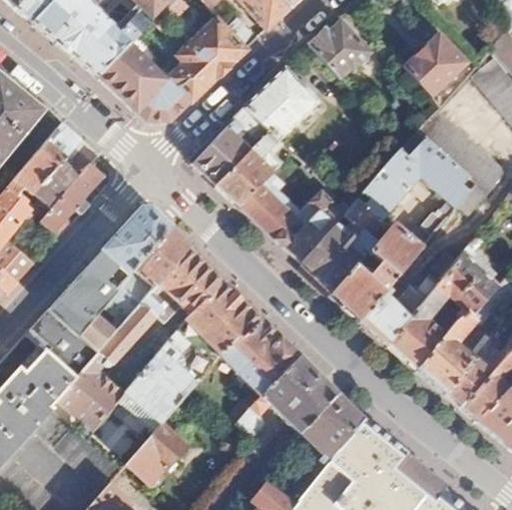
[(19,0),(14,5),(33,20),(52,0),(19,0)]
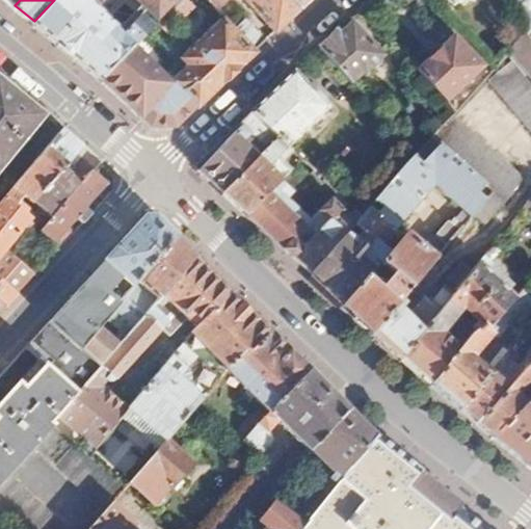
[(54,0),(34,21),(102,77),(135,43),(153,25),(141,14),(125,31),(99,6),(104,0),(140,0),(159,18),(173,4),(176,0),(54,0)]
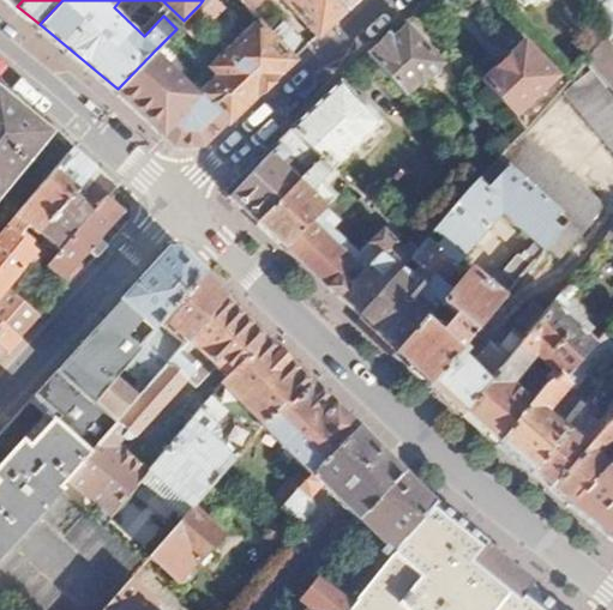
[(203,0),(199,5),(210,17),(214,18),(227,4),(223,0),(203,0)]
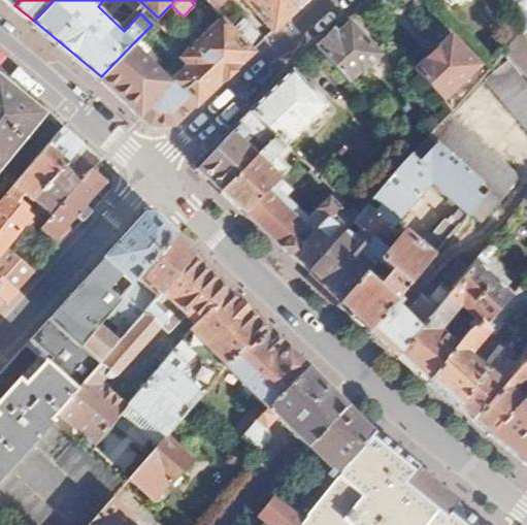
[(215,0),(242,0),(273,31),(298,6),(292,0),(215,0)]
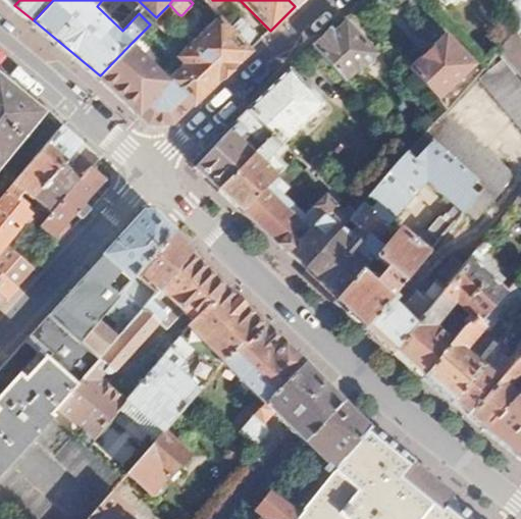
[(499,0),(520,21),(520,0),(499,0)]
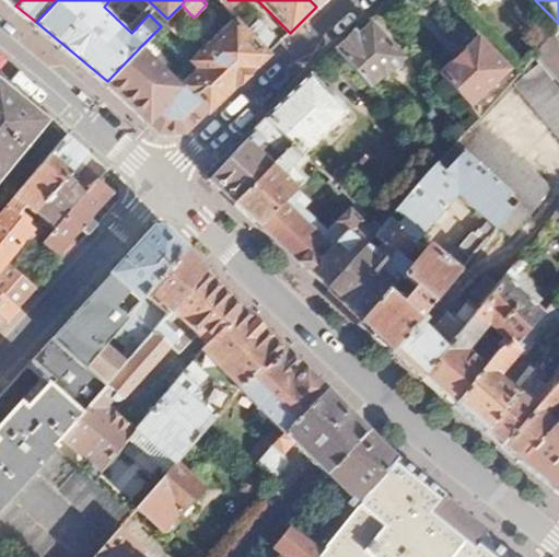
[(191,15),(182,4),(167,19),(165,21),(176,31),(191,15)]
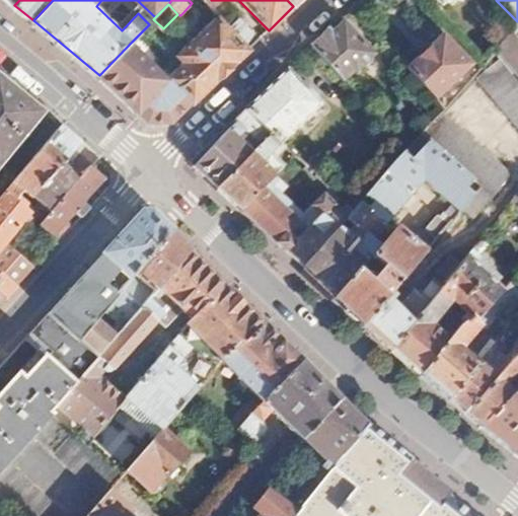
[(216,15),(178,53),(188,61),(169,80),(193,102),(249,50),(235,35),(216,15)]
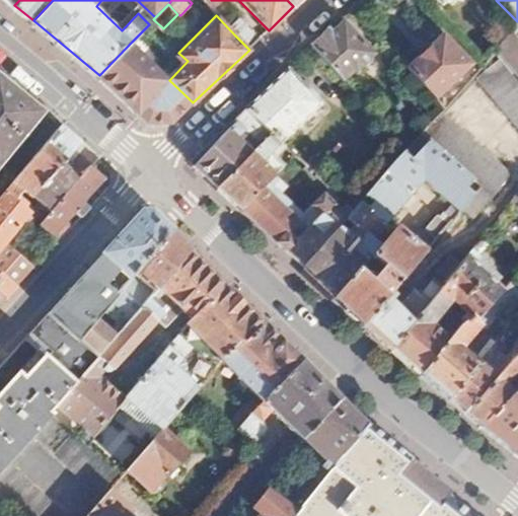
[(331,28),(312,46),(345,79),(360,64),(363,67),(376,53),(346,23),(336,33),(331,28)]
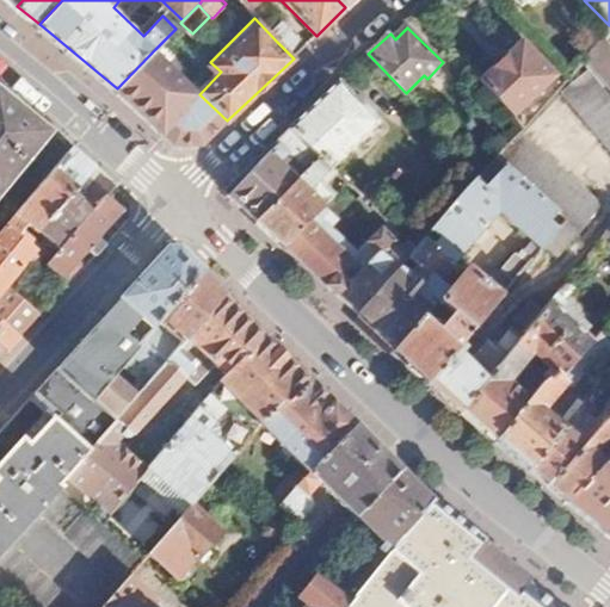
[(609,36),(599,47),(607,56),(609,53),(609,36)]
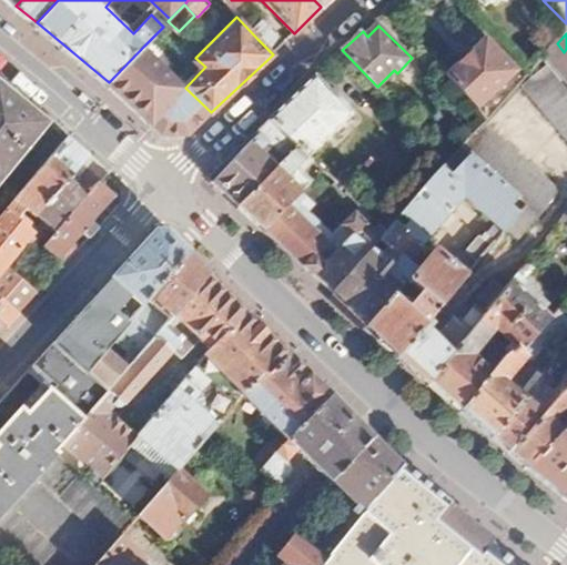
[(517,69),(492,42),(453,78),(481,106),(517,69)]
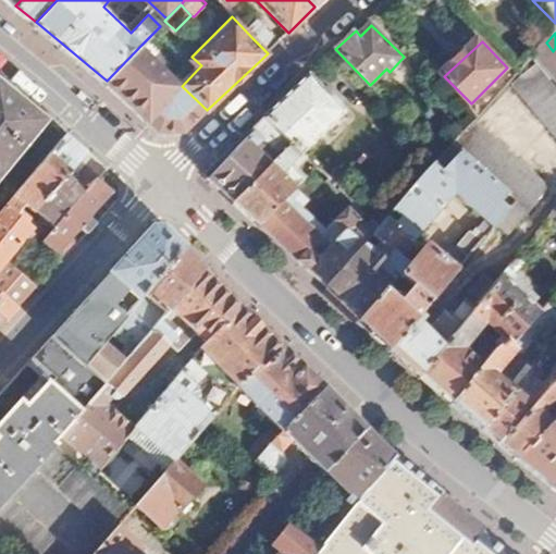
[(535,54),(541,61),(555,81),(555,54),(553,51),(546,42),(535,54)]
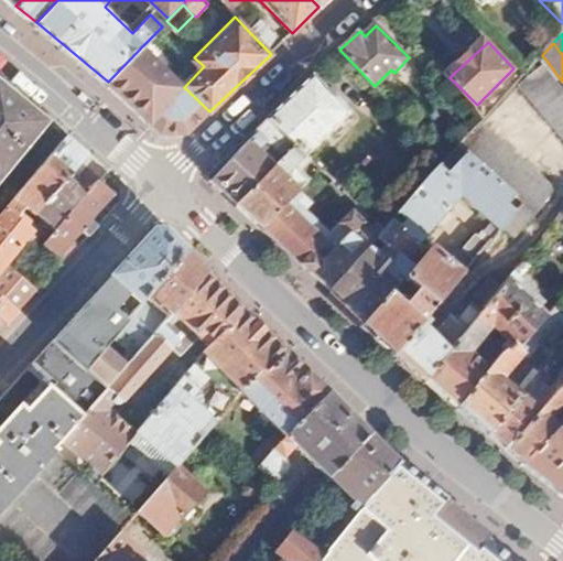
[(186,133),(209,111),(184,87),(143,45),(108,82),(160,131),(186,133)]
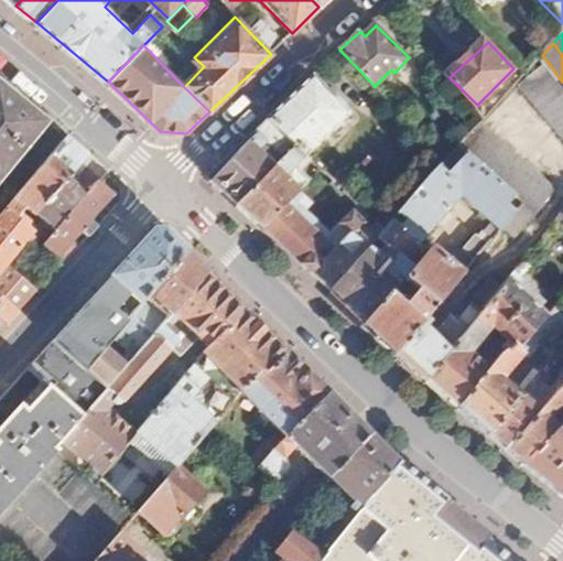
[(562,82),(548,62),(523,82),(562,131),(562,82)]
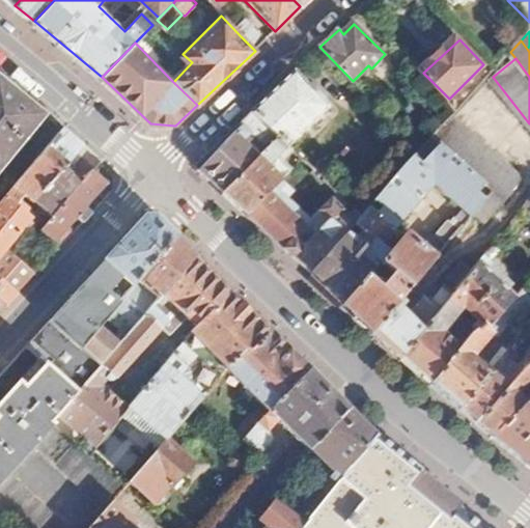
[(296,70),(263,101),(198,164),(199,167),(201,168),(243,127),(259,141),(268,147),(279,136),(290,146),(331,105),(296,70)]
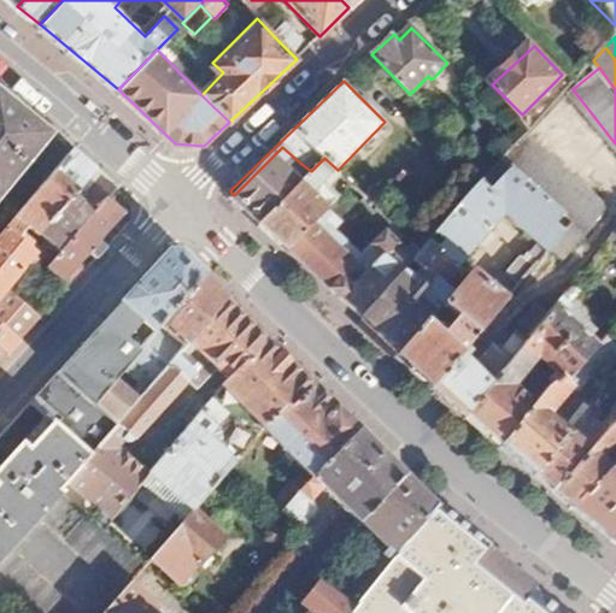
[(0,84),(0,195),(56,133),(0,84)]
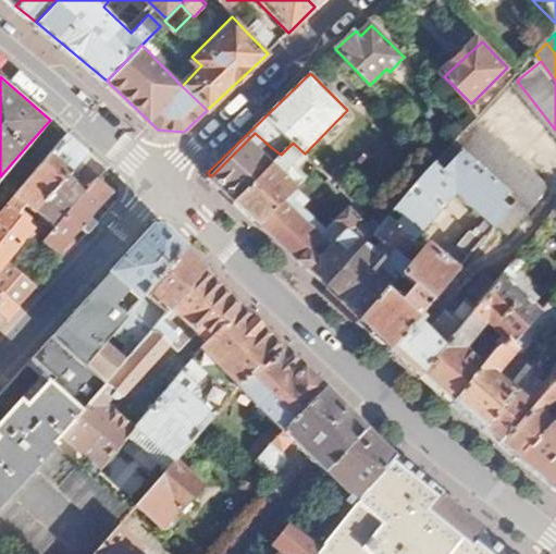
[(477,120),(456,143),(519,200),(498,223),(509,233),(552,187),(477,120)]
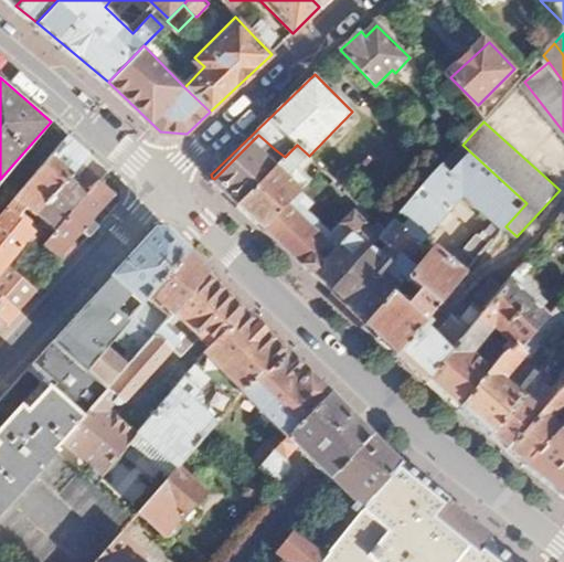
[(209,170),(237,142),(224,128),(195,156),(209,170)]
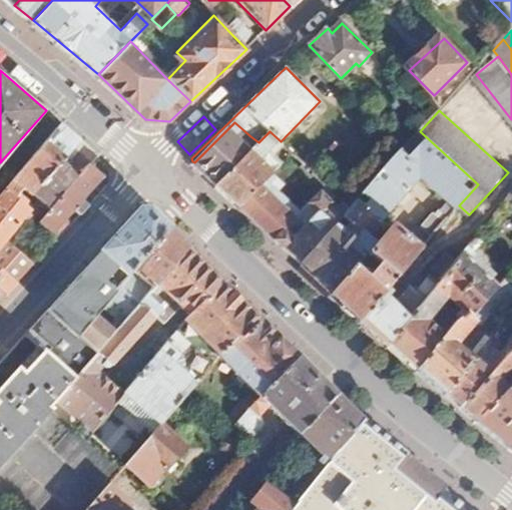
[(250,136),(234,122),(194,162),(218,184),(253,148),(245,141),(250,136)]
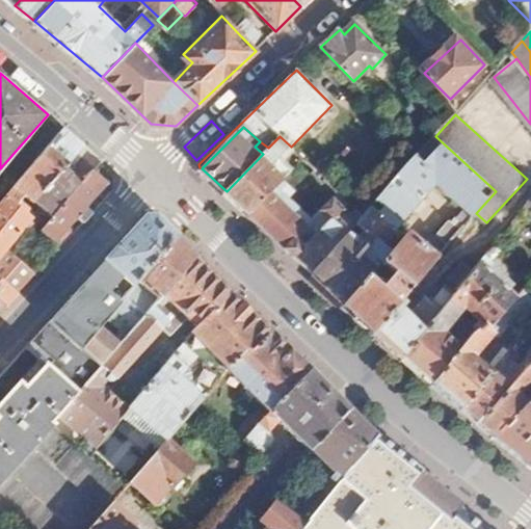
[(102,159),(63,128),(14,186),(48,216),(95,167),(100,162),(102,159)]
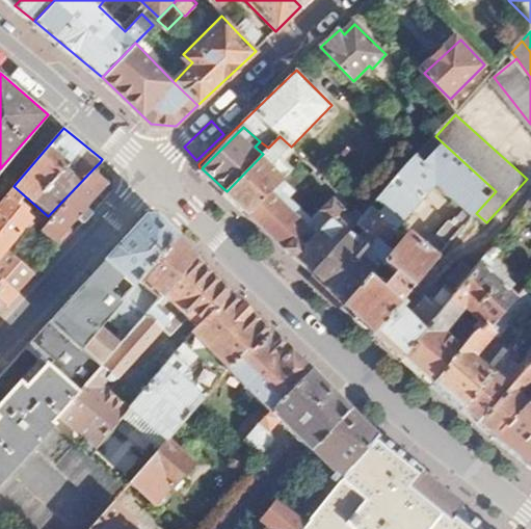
[(268,148),(263,154),(227,191),(250,214),(276,186),(303,157),(291,147),(280,136),(268,148)]
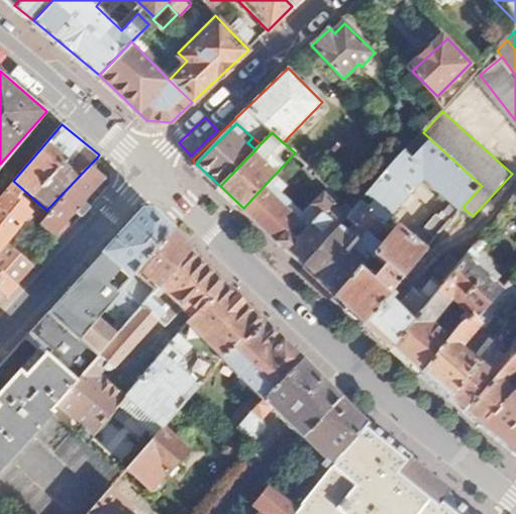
[(335,298),(364,322),(388,294),(462,207),(482,186),(423,132),(411,145),(370,192),(356,208),(305,266),(337,295),(335,298)]
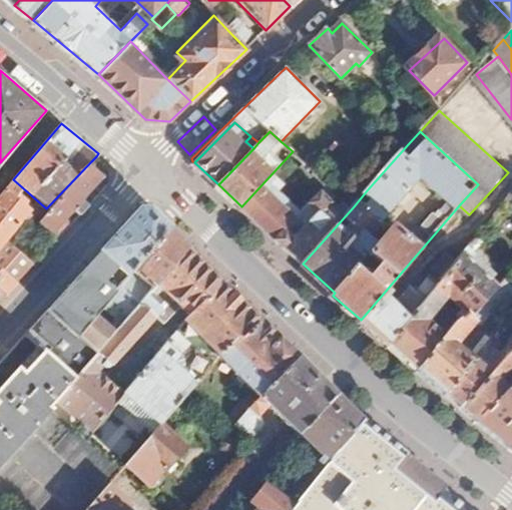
[(0,242),(23,216),(32,206),(42,214),(38,218),(59,236),(71,222),(65,216),(74,207),(80,213),(99,192),(90,183),(101,170),(91,161),(46,208),(13,179),(0,194),(0,242)]
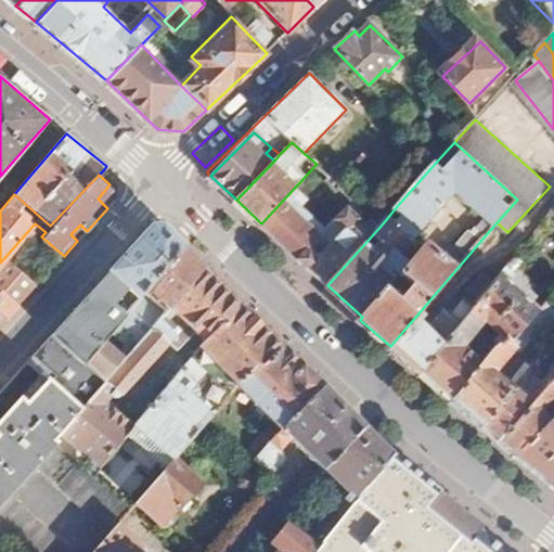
[(288,194),(261,223),(327,285),(383,223),(370,212),(356,199),(331,227),(326,229),(301,206),(309,199),(301,191),(295,199),(288,194)]
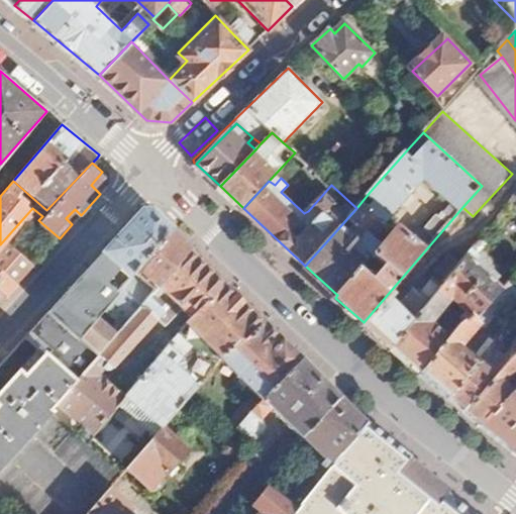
[(370,192),(358,181),(344,197),(356,208),(370,192)]
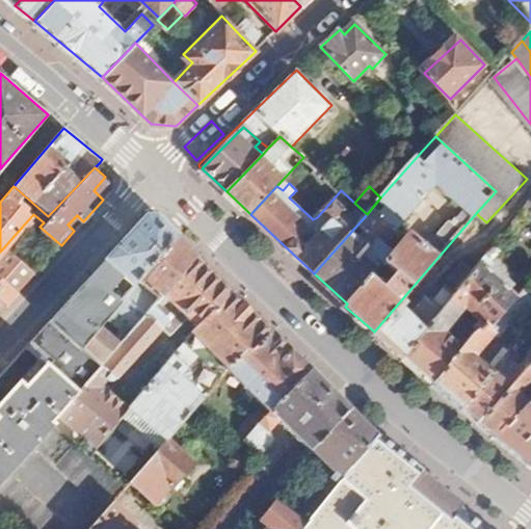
[(157,215),(147,215),(105,260),(133,286),(156,259),(149,252),(152,247),(156,250),(159,246),(163,250),(177,235),(157,215)]
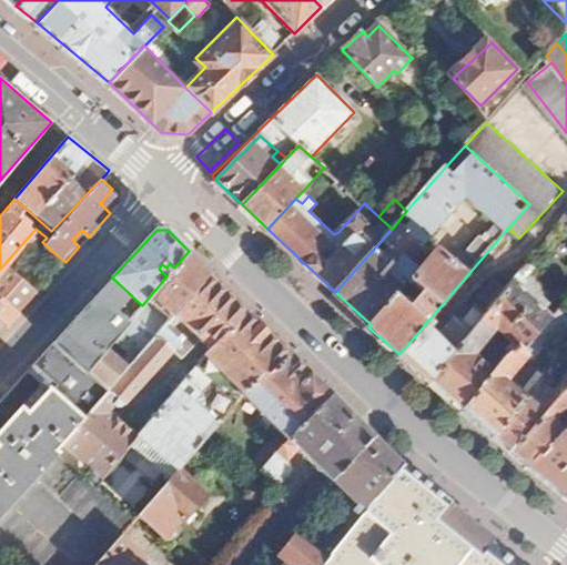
[(50,278),(26,240),(0,269),(0,295),(19,312),(50,278)]
